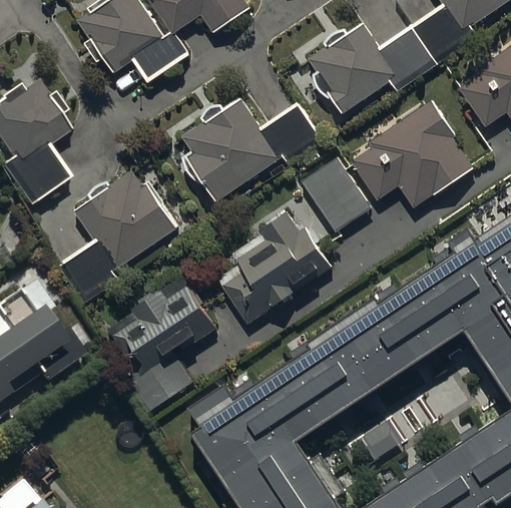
[(163,39),(137,0),(96,0),(86,7),(88,11),(77,19),(90,38),(83,43),(96,63),(103,58),(113,73),(133,59),(148,82),(189,55),(174,32),(163,39)]
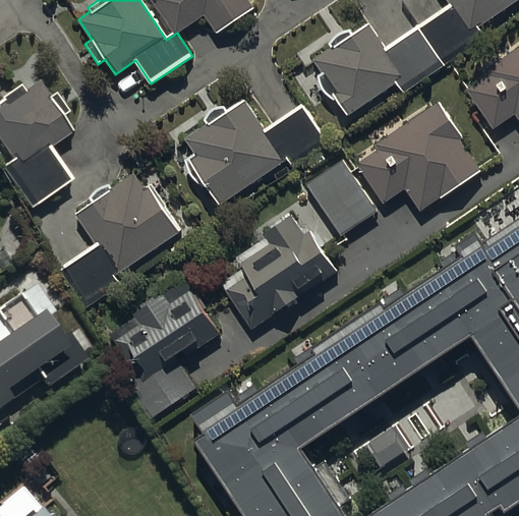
[(152,0),(174,34),(204,13),(217,33),(254,7),(249,0),(152,0)]
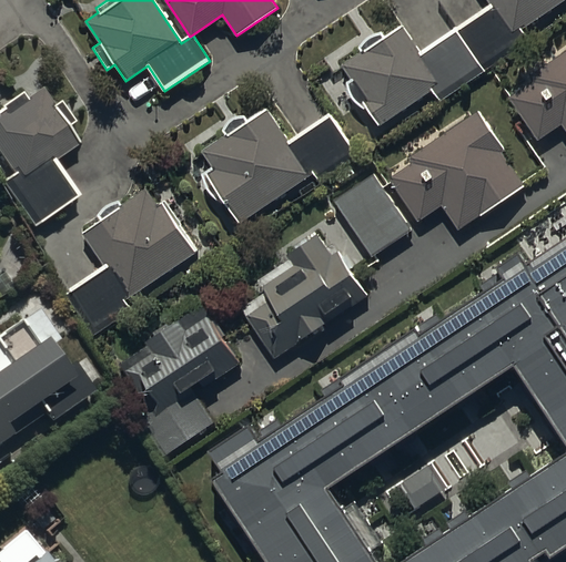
[(526,41),(517,29),(557,0),(486,0),(489,4),(418,52),(400,24),(385,34),(380,27),(354,44),(360,53),(342,65),(352,81),(346,84),(362,108),(365,105),(380,125),(432,91),(438,100),(526,41)]
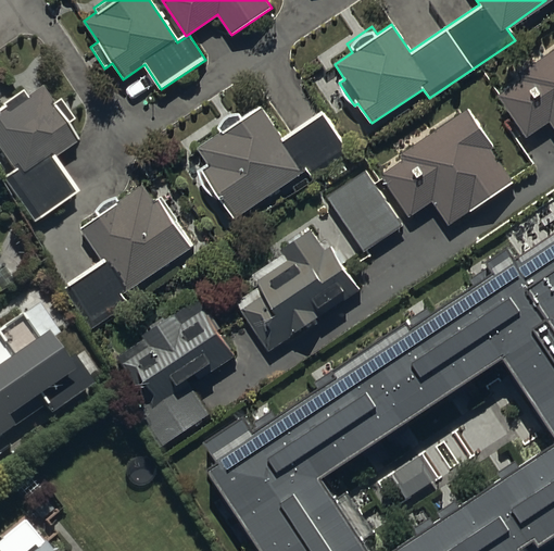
[(553,47),(516,74),(519,79),(495,95),(524,137),(548,121),(553,130),(553,47)]
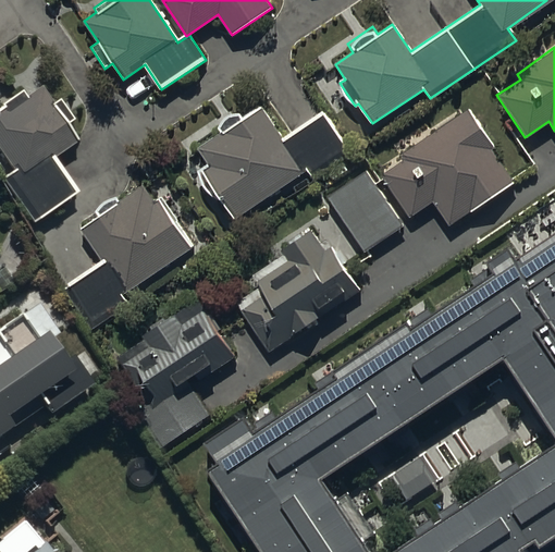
[(76,143),(64,125),(71,121),(56,99),(49,103),(38,88),(23,99),(16,90),(0,102),(4,108),(0,110),(0,171),(36,222),(75,194),(51,160),(76,143)]
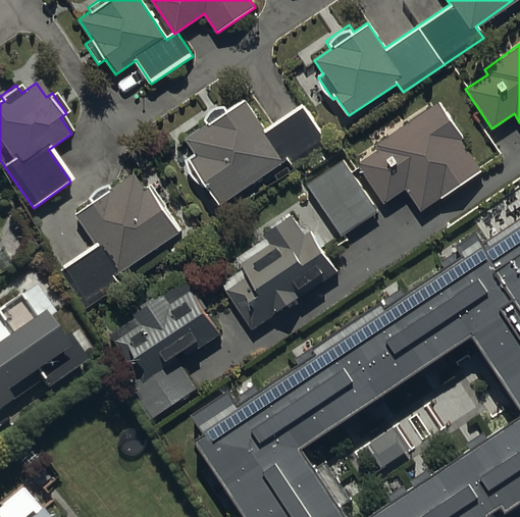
[(328,145),(303,108),(269,132),(248,101),(230,113),(224,105),(206,118),(209,122),(185,139),(197,156),(190,160),(221,206),(290,158),(296,165),(306,158),(312,166),(325,157),(320,150),(328,145)]
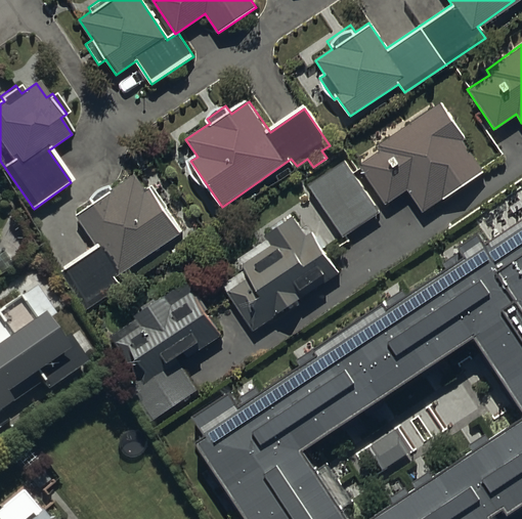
[(482,170),(461,140),(464,138),(439,103),(377,147),(379,152),(358,166),(385,205),(405,189),(422,212),(482,170)]
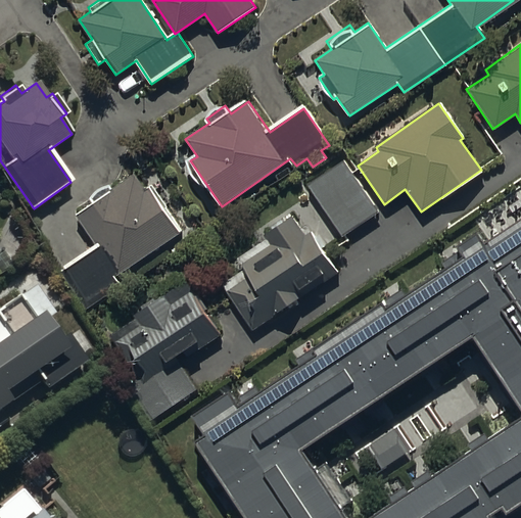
[(378,213),(342,159),(306,184),(342,237),(378,213)]
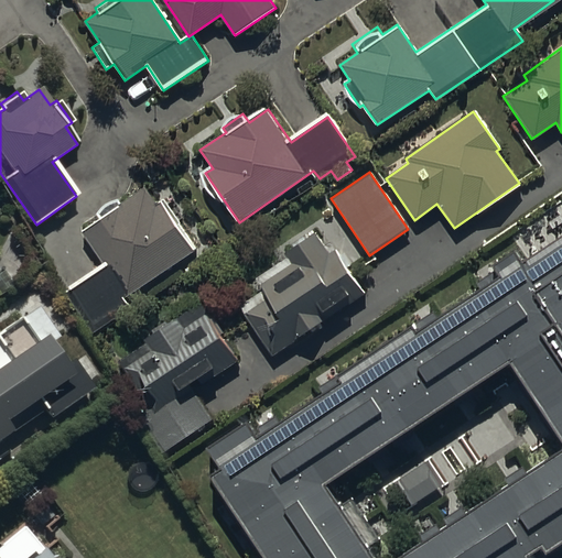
[(157,203),(146,186),(120,201),(119,198),(99,210),(104,216),(84,229),(108,267),(67,293),(93,332),(130,308),(122,296),(195,250),(163,198),(157,203)]
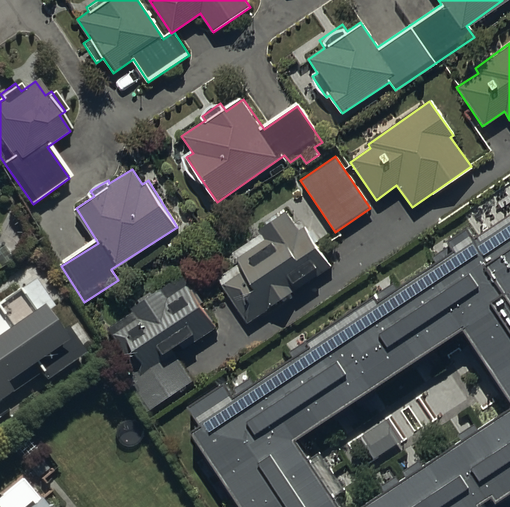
[(233,385),(223,370),(186,395),(196,410),(199,414),(190,420),(247,506),(471,506),(509,481),(509,201),(472,226),(465,216),(447,229),(454,239),(377,290),(373,283),(304,328),(309,335),(233,385)]
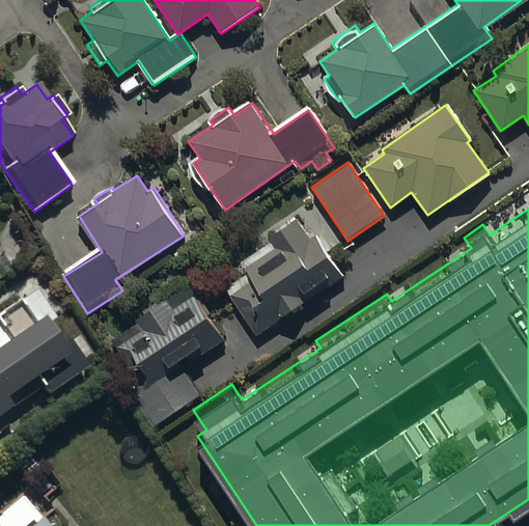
[(298,219),(287,224),(284,218),(274,225),(278,232),(269,238),(272,242),(240,260),(247,273),(226,285),(255,333),(309,302),(306,297),(331,282),(323,268),(331,263),(310,227),(304,230),(298,219)]
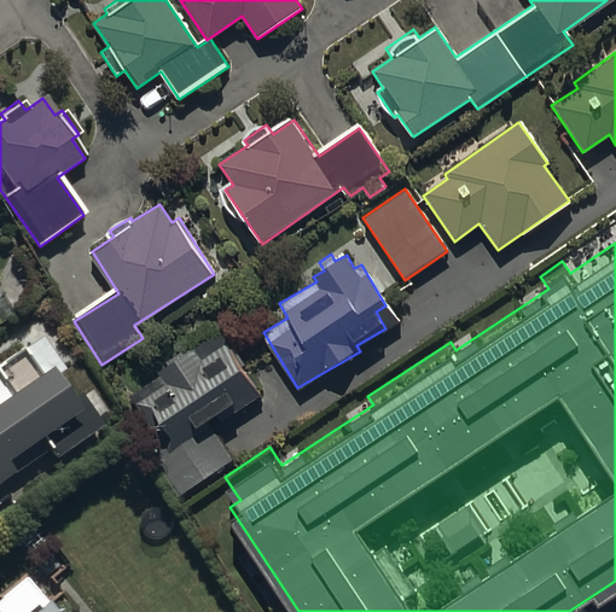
[(260,395),(220,334),(192,353),(190,350),(160,371),(163,377),(118,406),(178,496),(232,460),(211,426),(260,395)]
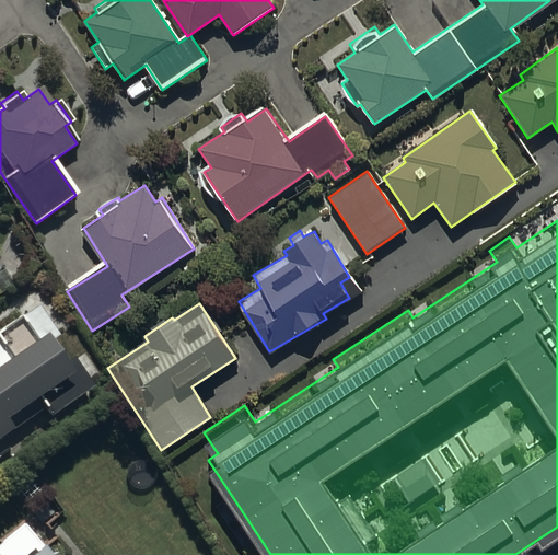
[(0,439),(42,408),(50,420),(94,388),(71,356),(64,362),(49,343),(58,336),(36,305),(24,315),(16,304),(0,316),(0,439)]
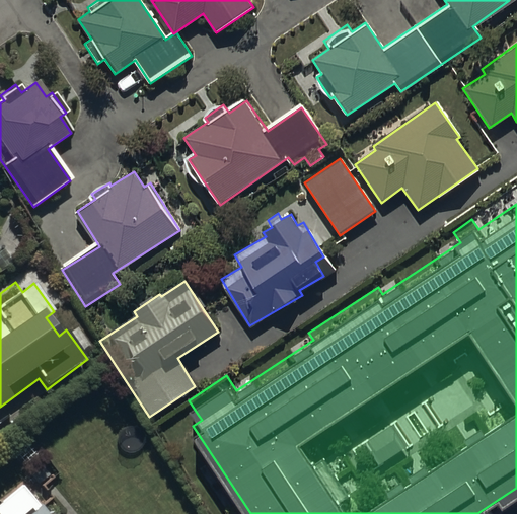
[(37,506),(19,484),(0,498),(0,513),(48,513),(40,504),(37,506)]
